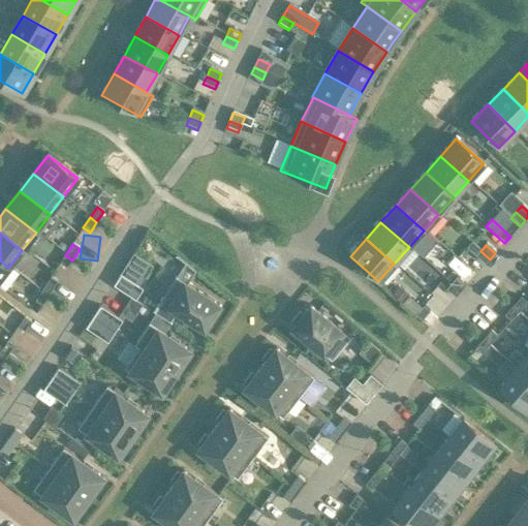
[(485,266),(490,259),(480,251),(475,257),(485,266)]
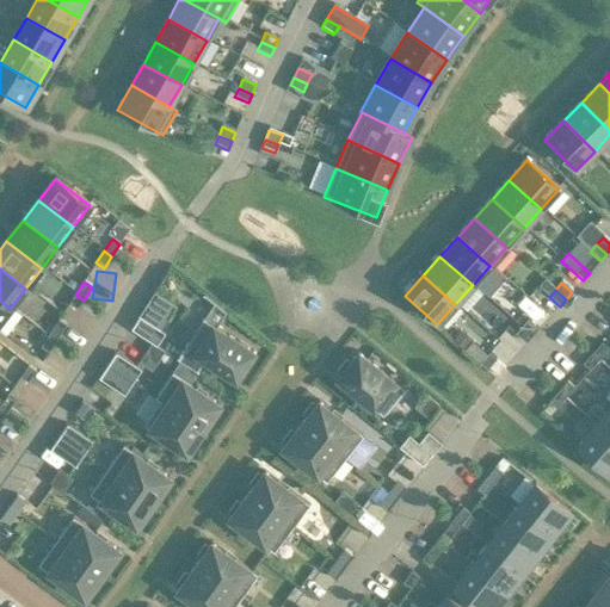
[(84,301),(75,295),(68,305),(76,311),(84,301)]
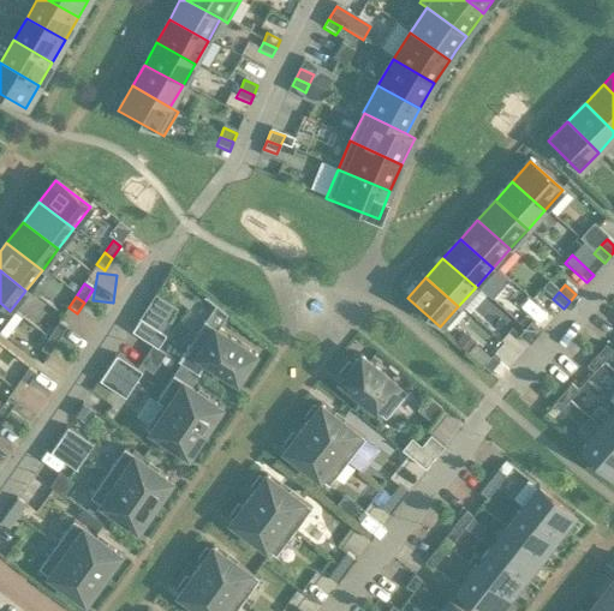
[(0,323),(10,311),(0,303),(0,323)]
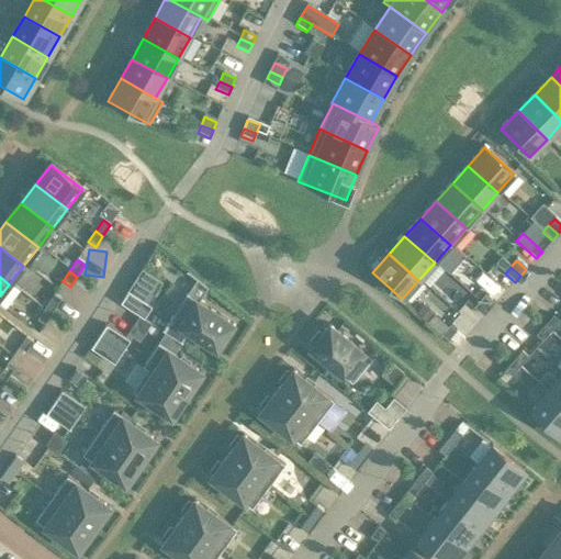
[(144,321),(152,309),(127,293),(120,305),(144,321)]
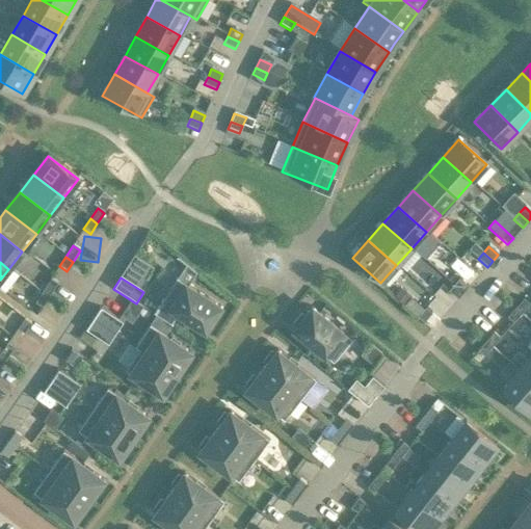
[(51,280),(42,294),(48,299),(57,285),(51,280)]
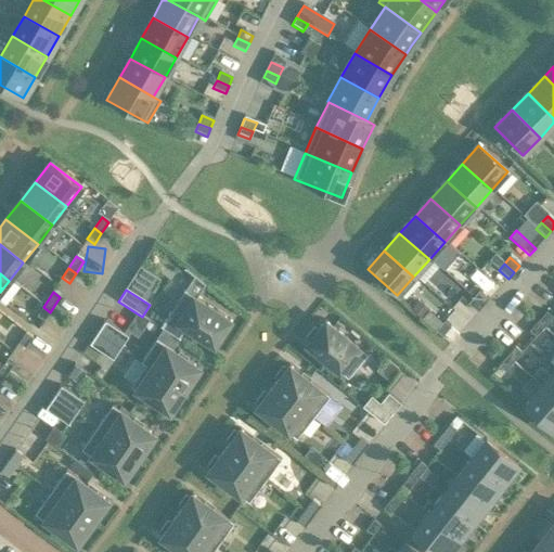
[(474,298),(484,307),(489,300),(478,292),(474,298)]
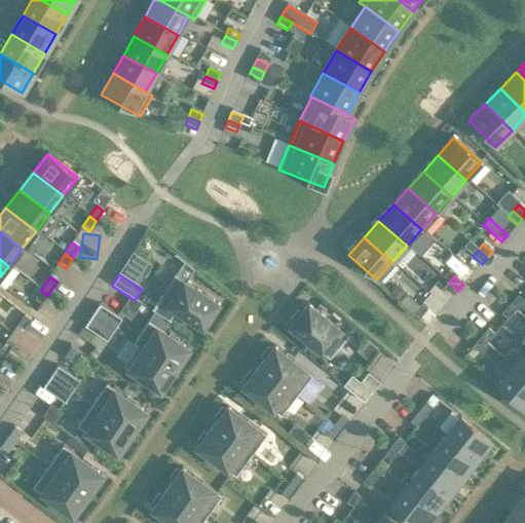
[(202,329),(204,326),(208,328),(215,316),(212,314),(218,305),(205,297),(205,296),(195,290),(195,291),(175,277),(158,301),(202,329)]
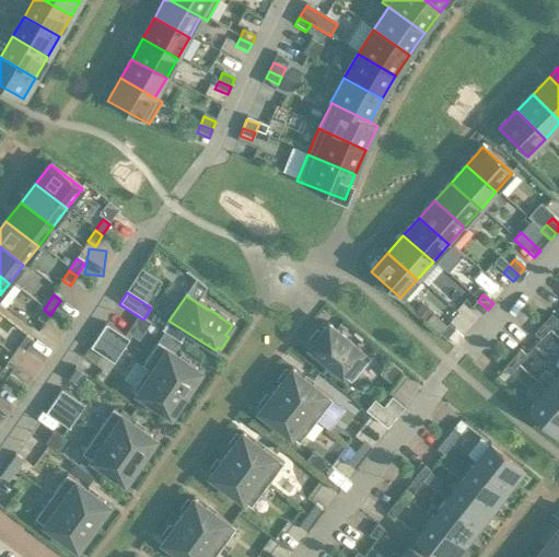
[(481,317),(488,310),(478,301),(472,309),(481,317)]
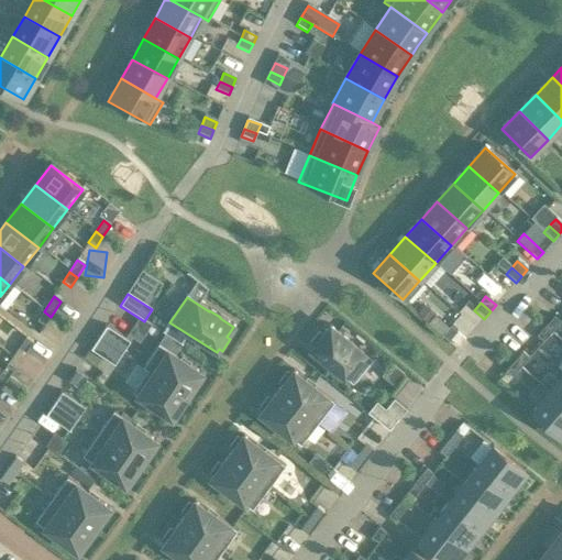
[(51,317),(44,311),(36,322),(44,327),(51,317)]
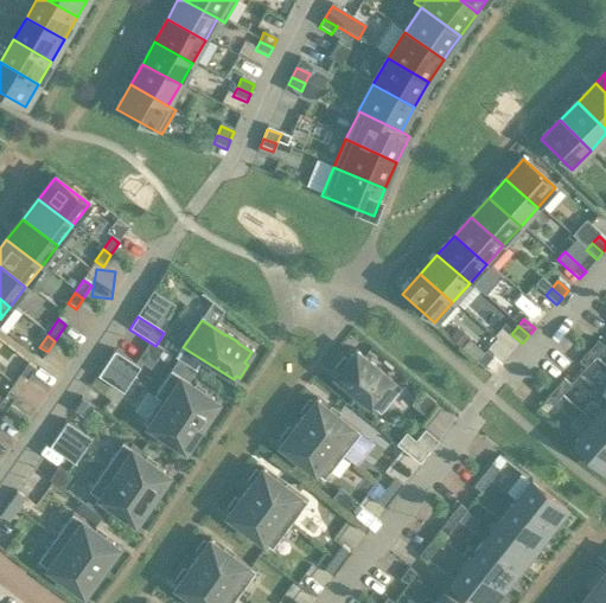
[(597,342),(588,353),(595,359),(605,348),(597,342)]
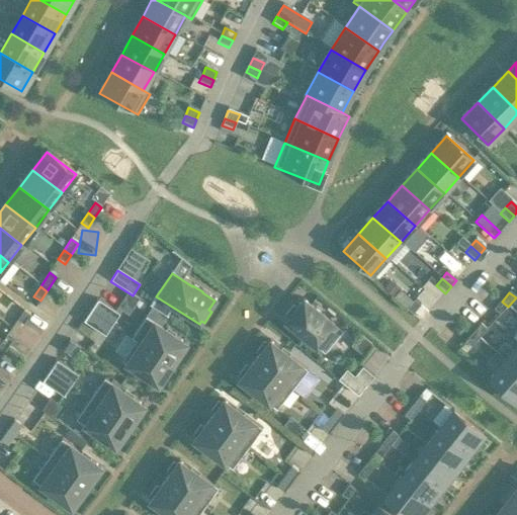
[(97,301),(90,312),(112,326),(119,316),(97,301)]
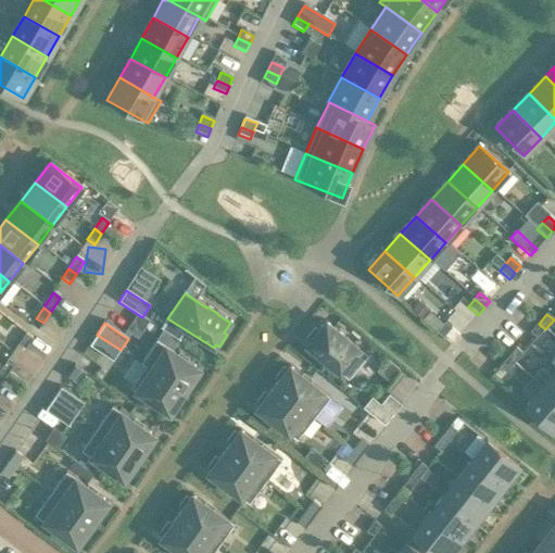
[(315,329),(305,341),(308,343),(306,347),(348,380),(367,357),(347,341),(348,340),(338,332),(337,332),(325,323),(317,332),(315,329)]
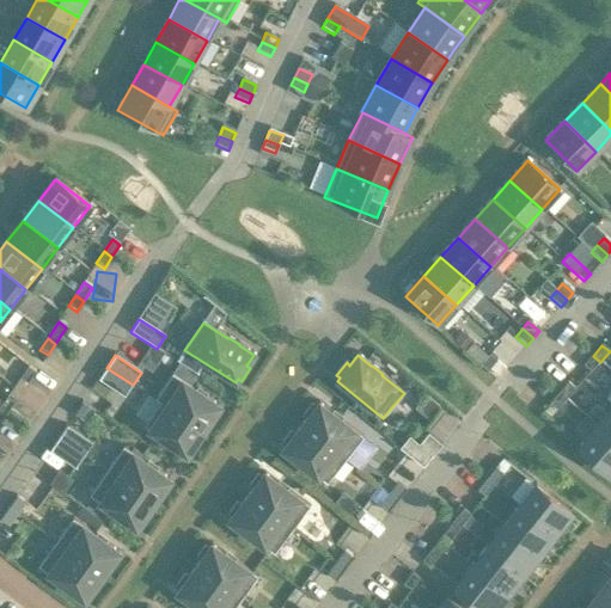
[(480,367),(487,373),(496,362),(489,356),(480,367)]
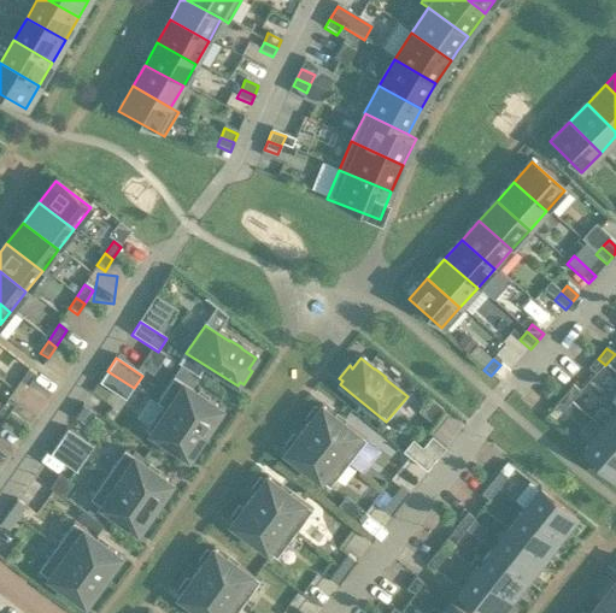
[(605,365),(598,359),(588,370),(596,376),(605,365)]
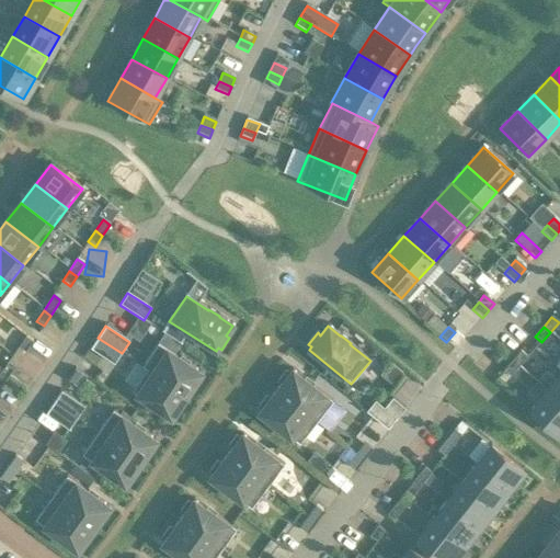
[(457,346),(463,340),(457,334),(450,341),(457,346)]
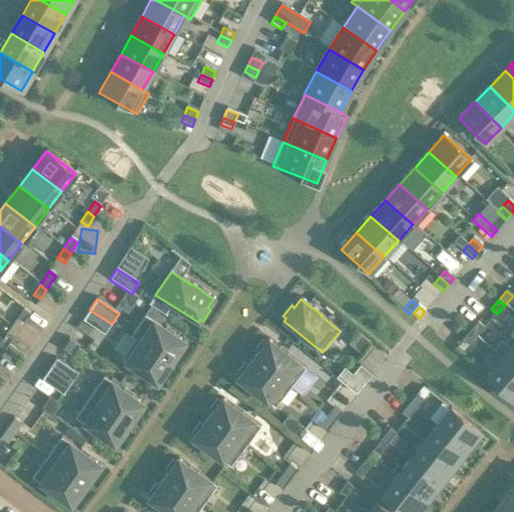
[(23,324),(30,315),(23,310),(16,320),(23,324)]
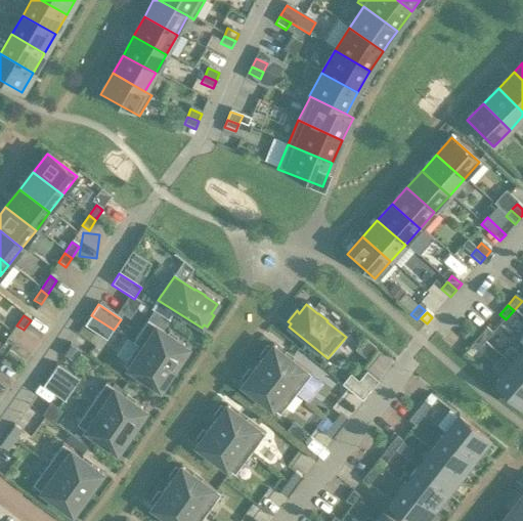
[(114,330),(91,315),(84,327),(106,341),(114,330)]
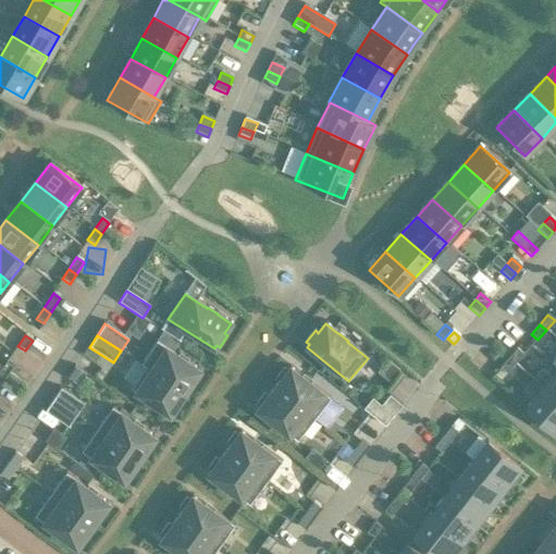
[(140,366),(145,368),(184,394),(189,385),(193,388),(200,377),(197,374),(199,371),(156,342),(140,366)]
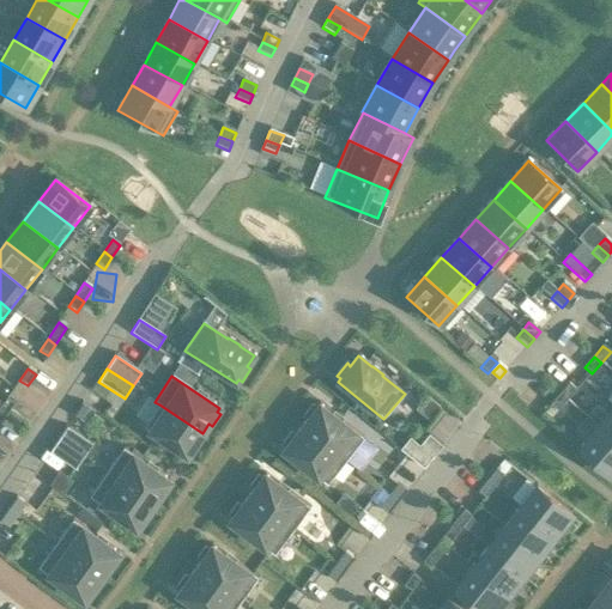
[(559,395),(567,402),(576,390),(569,384),(559,395)]
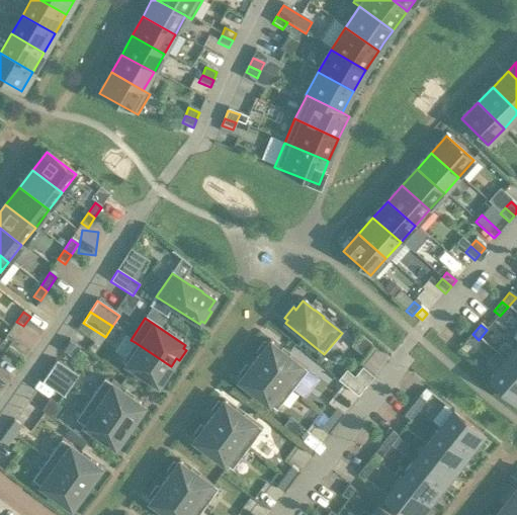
[(479,340),(472,334),(464,343),(470,348),(479,340)]
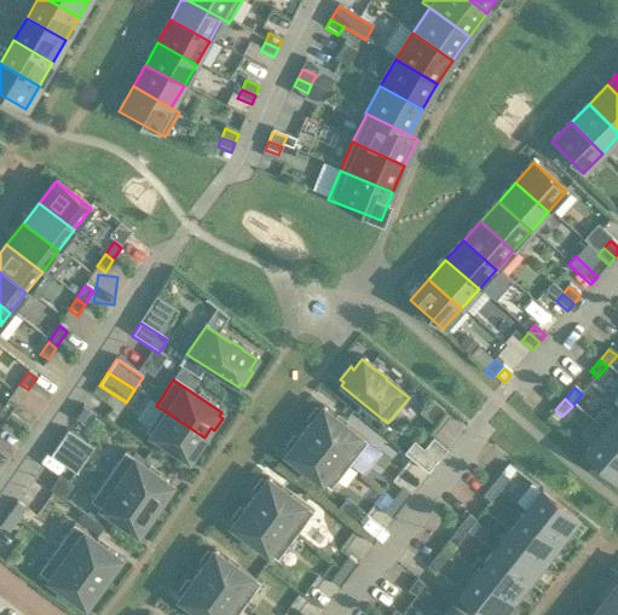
[(0,416),(6,421),(15,408),(6,404),(0,412),(0,416)]
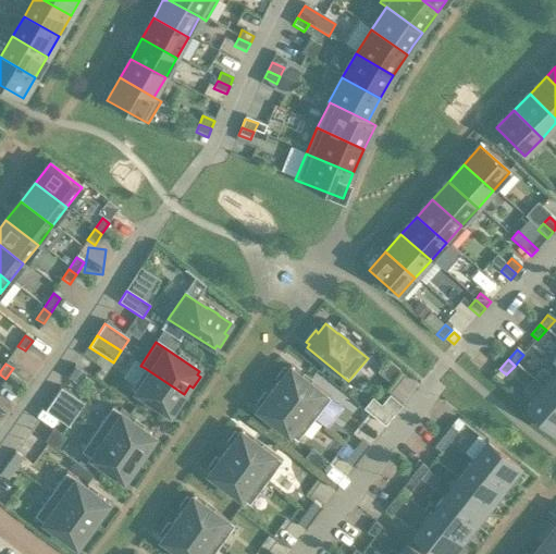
[(180,402),(184,394),(145,368),(131,390),(170,416),(172,413),(175,415),(183,404),(180,402)]
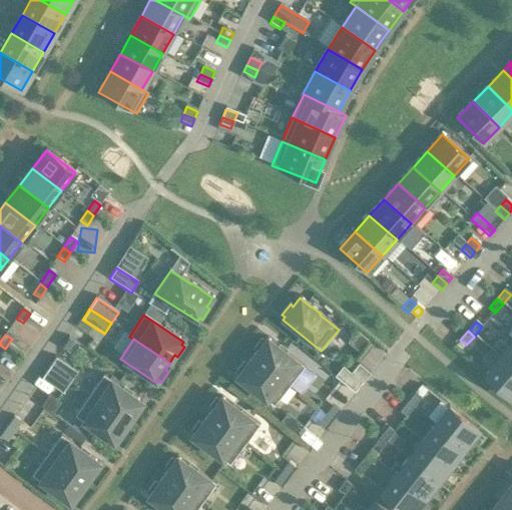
[(251,359),(289,388),(304,368),(267,339),(264,342),(262,340),(253,350),(257,352),(251,359)]
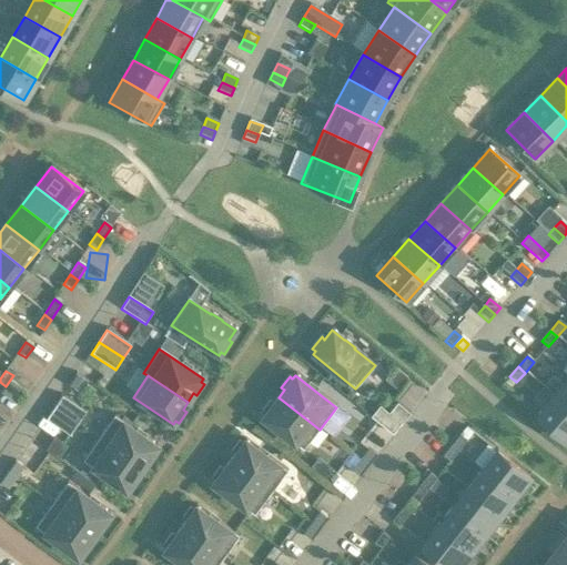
[(566,382),(553,397),(566,410),(566,382)]
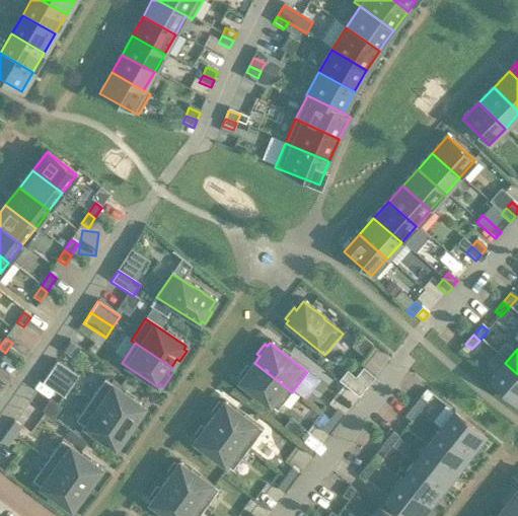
[(57,362),(49,373),(71,388),(78,377),(57,362)]
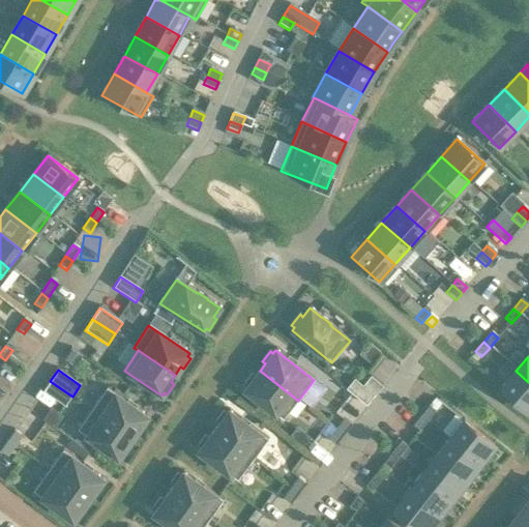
[(283,421),(298,401),(260,371),(254,377),(252,375),(243,385),(246,387),(243,390),(283,421)]
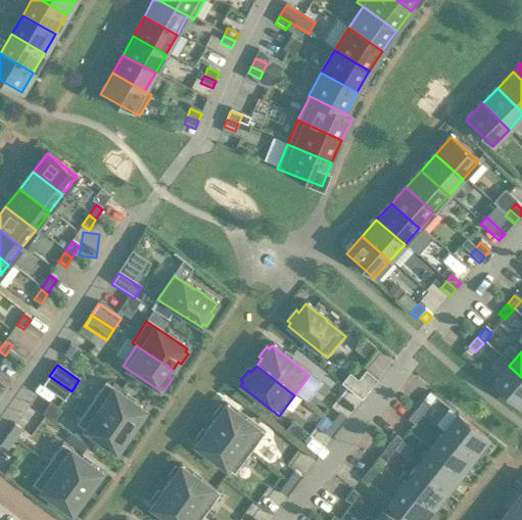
[(521,377),(509,366),(494,383),(521,408),(521,377)]
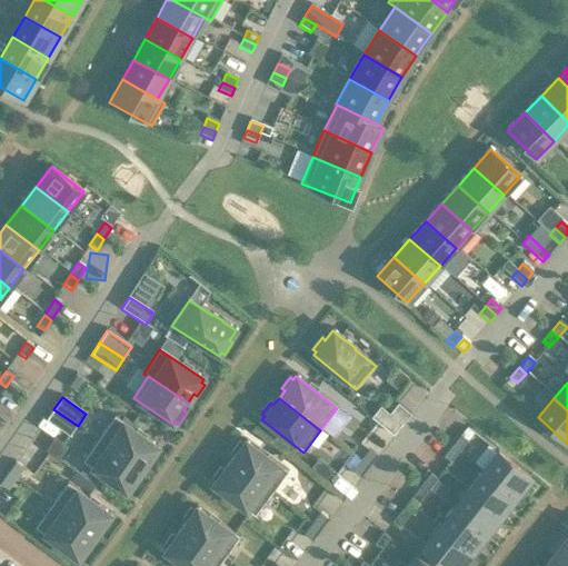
[(410,416),(398,405),(389,415),(380,408),(371,419),(394,437),(410,416)]
